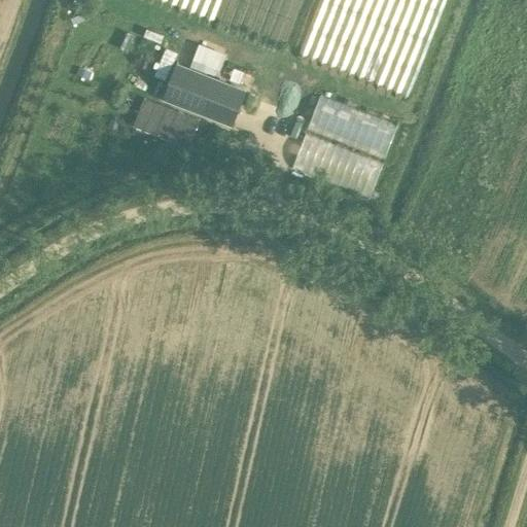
[(173,0),(172,3),(215,18),(219,5),(205,1),(205,0),(173,0)]
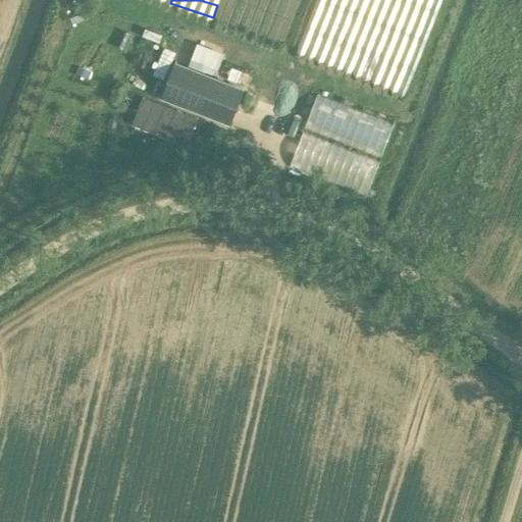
[(174,65),(160,102),(229,128),(244,93),(174,65)]
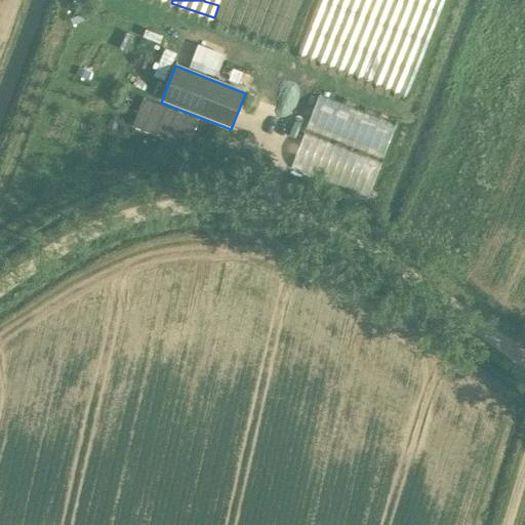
[(385,157),(397,123),(319,93),(307,127),(385,157)]
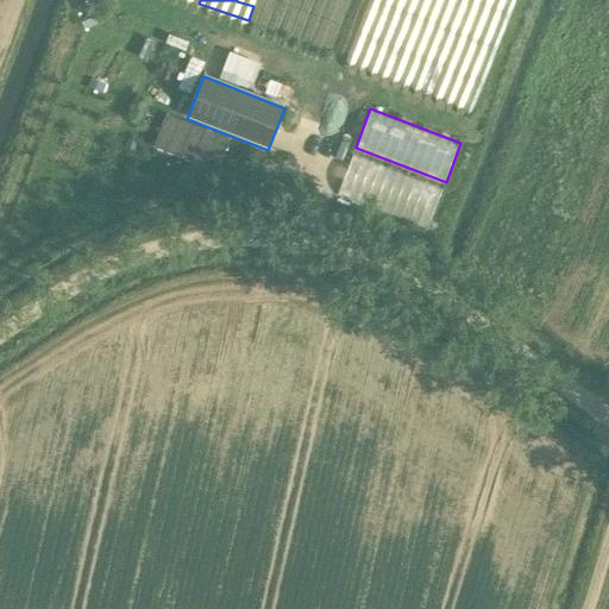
[(231,139),(167,114),(155,146),(193,162),(190,167),(203,171),(205,167),(219,171),(231,139)]
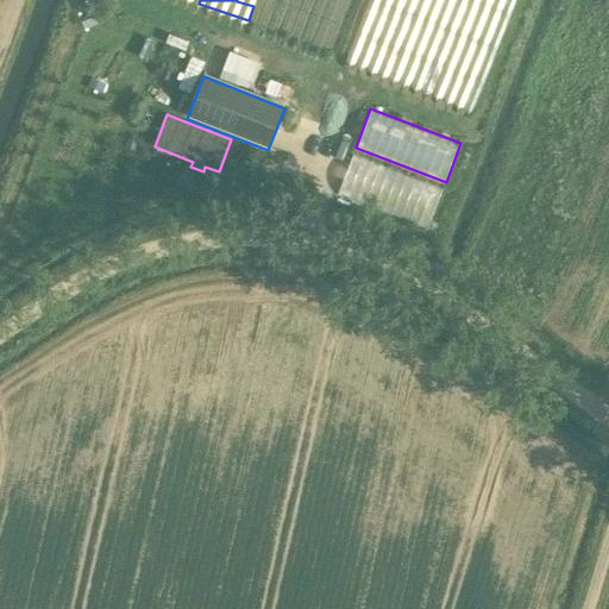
[(429,226),(444,188),(355,152),(339,192),(429,226)]
